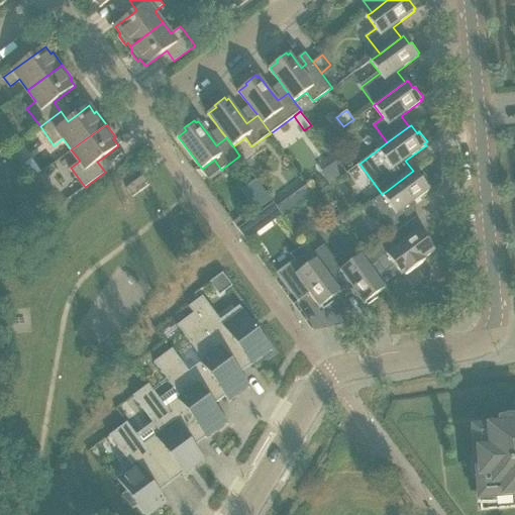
[(0,151),(9,145),(1,134),(0,133),(0,151)]
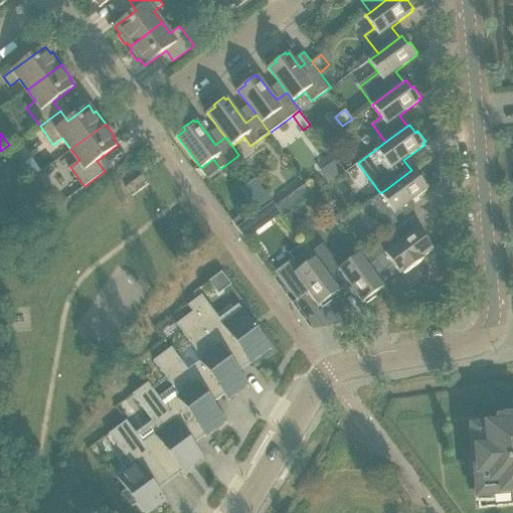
[(380,193),(371,200),(379,212),(393,230),(396,229),(415,215),(407,204),(429,189),(426,187),(429,185),(421,175),(419,177),(413,169),(411,170),(386,189),(380,193)]
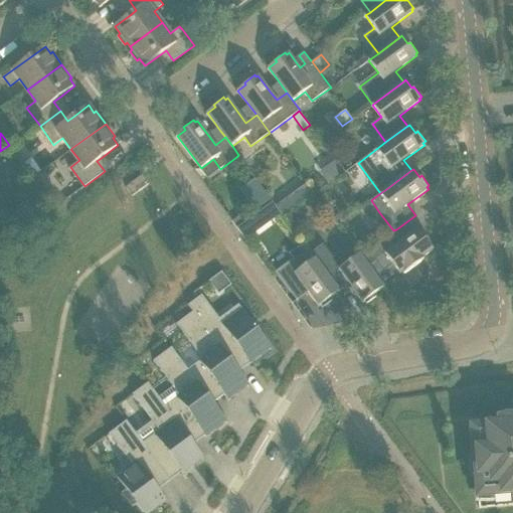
[(127,186),(133,195),(150,183),(143,174),(127,186)]
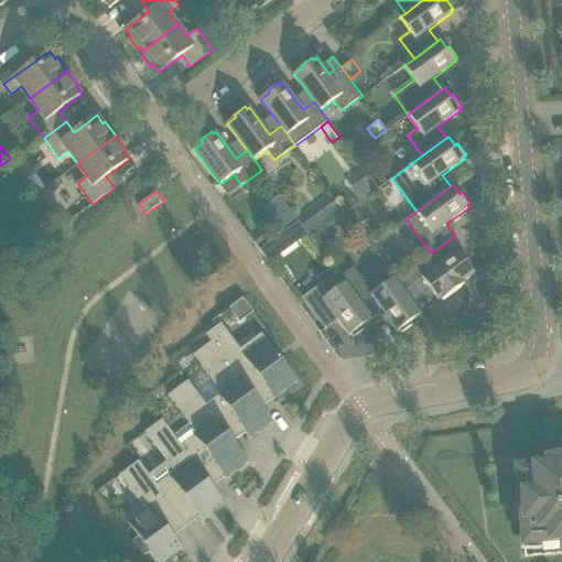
[(287,225),(296,217),(285,201),(274,208),(287,225)]
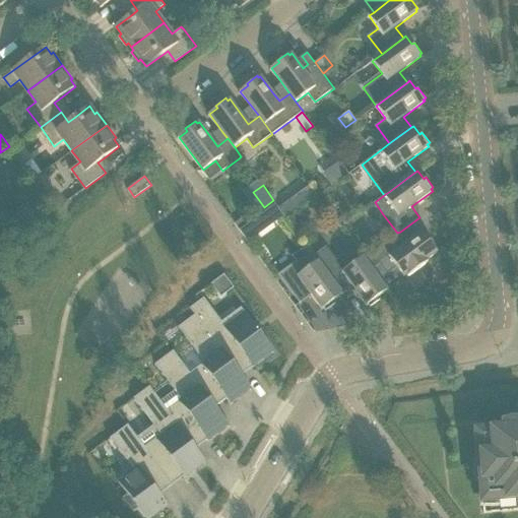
[(274,203),(268,208),(276,220),(283,215),(274,203)]
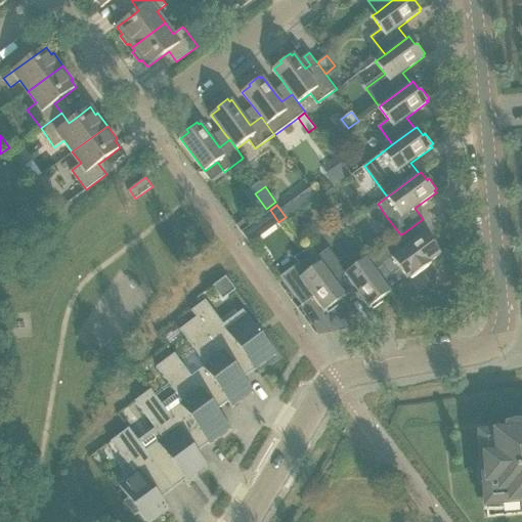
[(293,205),(283,212),(291,222),(300,215),(293,205)]
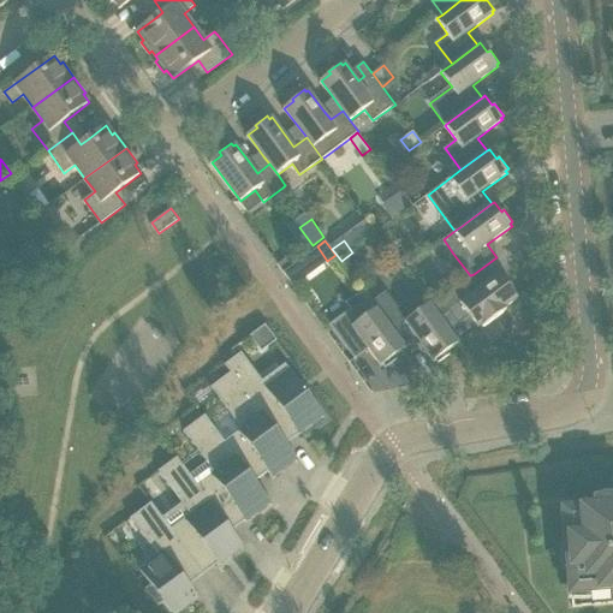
[(292,266),(284,272),(295,285),(302,279),(292,266)]
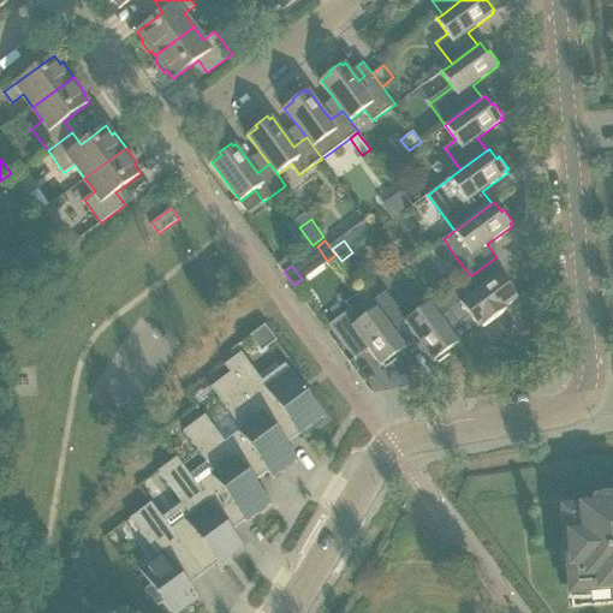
[(465,280),(433,304),(442,317),(450,311),(459,323),(470,315),(478,327),(482,325),(483,326),(507,309),(506,307),(518,298),(511,289),(513,286),(505,274),(501,277),(500,274),(482,286),(475,292),(465,280)]
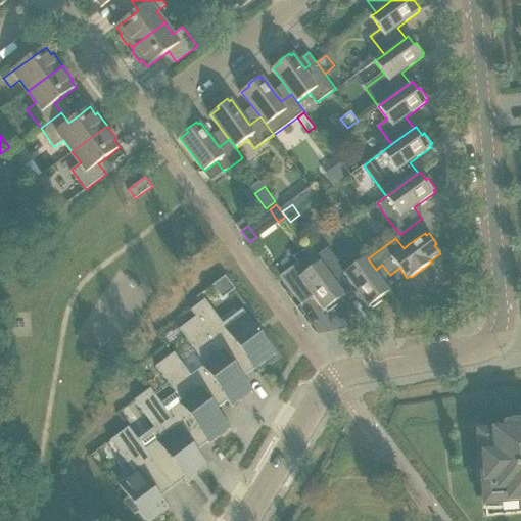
[(300,262),(282,276),(298,298),(310,291),(314,295),(325,311),(327,309),(328,312),(338,303),(337,301),(345,295),(343,293),(322,265),(320,262),(316,256),(310,248),(297,257),(300,262)]
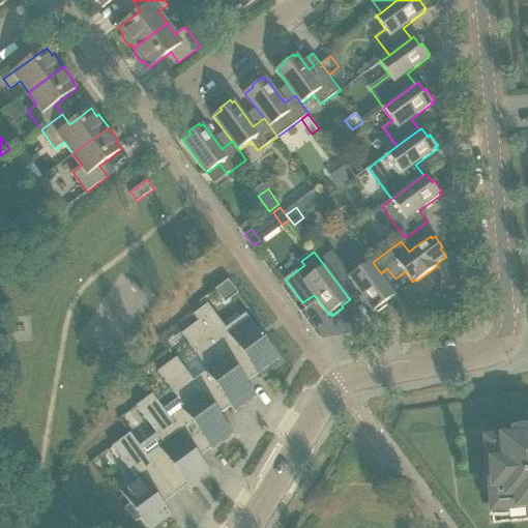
[(331,252),(320,260),(324,265),(326,268),(348,297),(358,289),(374,311),(376,310),(378,312),(388,303),(387,301),(394,295),(383,279),(370,261),(357,270),(350,261),(343,266),(339,261),(338,260),(331,252)]
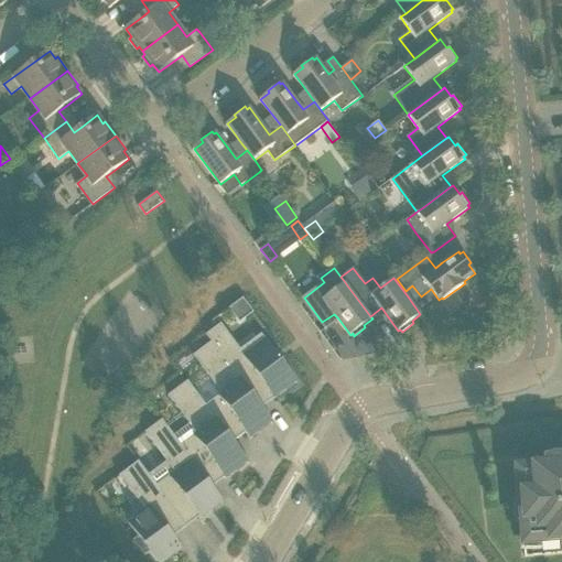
[(207,333),(206,333),(212,341),(216,347),(234,370),(257,401),(258,402),(259,401),(270,392),(271,392),(274,396),(276,397),(298,380),(276,350),(266,338),(245,354),(222,322),(207,333)]
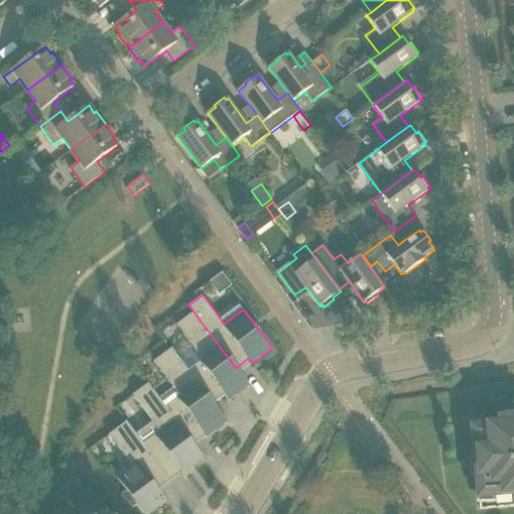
[(177,324),(188,339),(203,359),(188,369),(213,402),(214,403),(225,395),(226,395),(228,398),(229,400),(239,393),(249,386),(250,385),(249,384),(247,381),(237,367),(236,368),(235,367),(214,339),(198,317),(194,311),(177,324)]
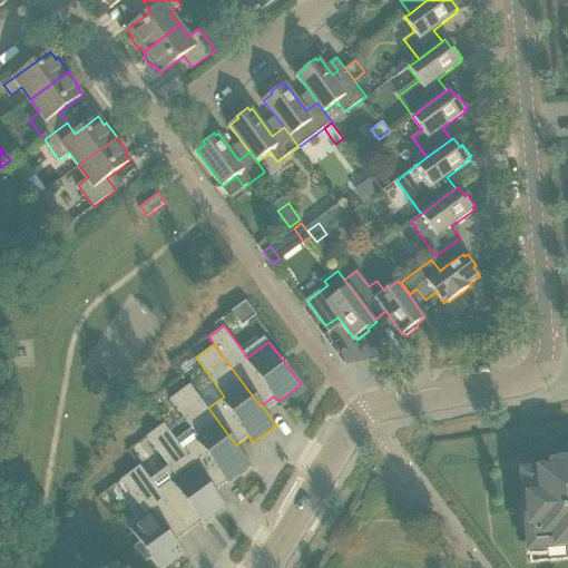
[(172,398),(170,398),(196,432),(199,437),(184,449),(211,485),(212,487),(224,478),(227,481),(228,482),(251,466),(236,446),(235,444),(208,408),(191,383),(191,384),(172,398)]
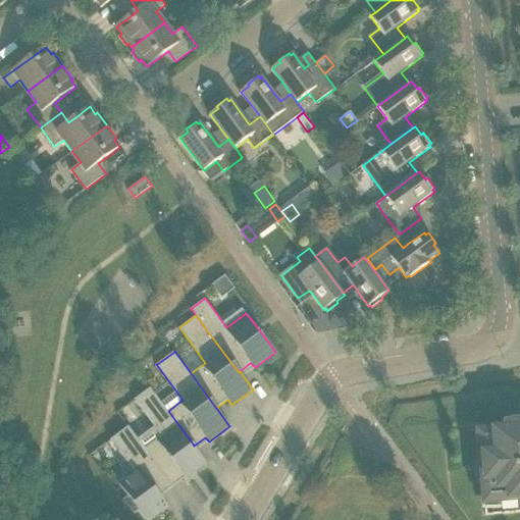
[(150,387),(135,399),(155,426),(161,434),(162,435),(146,448),(170,481),(171,482),(183,474),(186,477),(186,478),(207,463),(194,446),(193,444),(168,411),(167,410),(151,387),(150,387)]
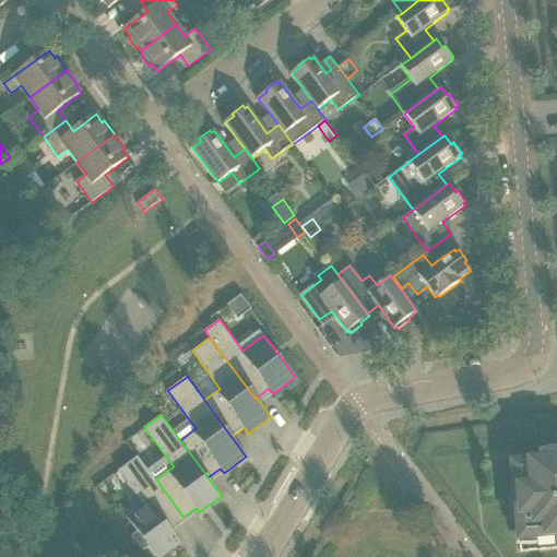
[(145,466),(160,455),(151,442),(135,453),(145,466)]
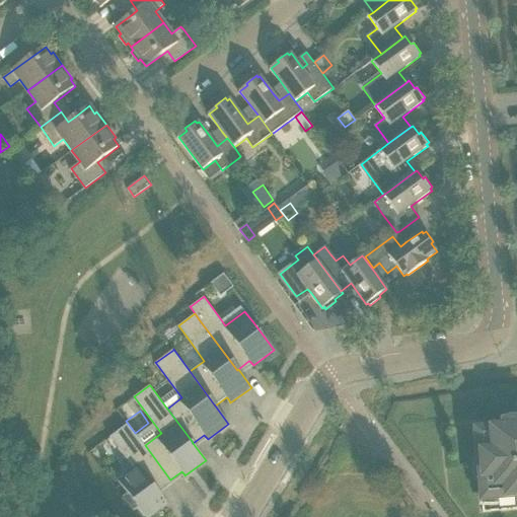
[(477,431),(483,499),(516,495),(516,421),(511,420),(505,422),(505,429),(477,431)]
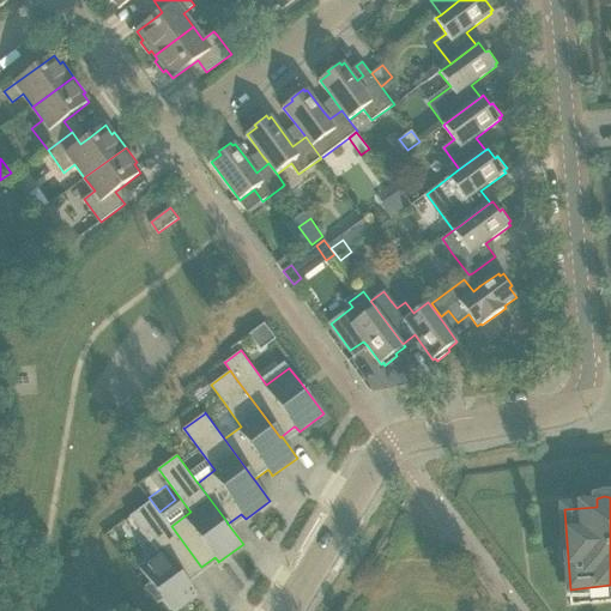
[(150,500),(129,514),(157,551),(138,566),(149,581),(144,585),(156,603),(162,598),(170,610),(175,610),(198,594),(185,576),(199,566),(169,525),(150,500)]
